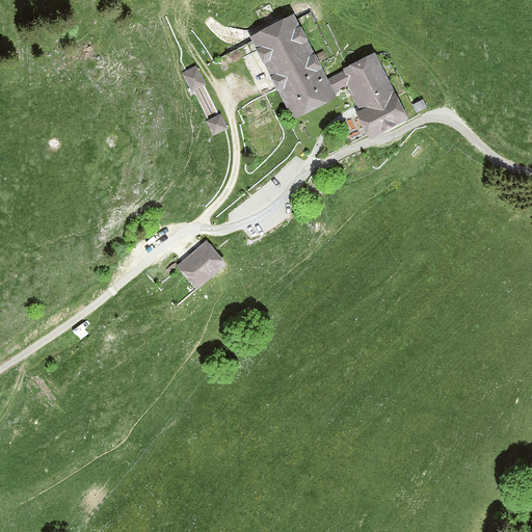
[(289,121),(335,98),(333,95),(326,80),(294,15),(248,37),(289,121)]
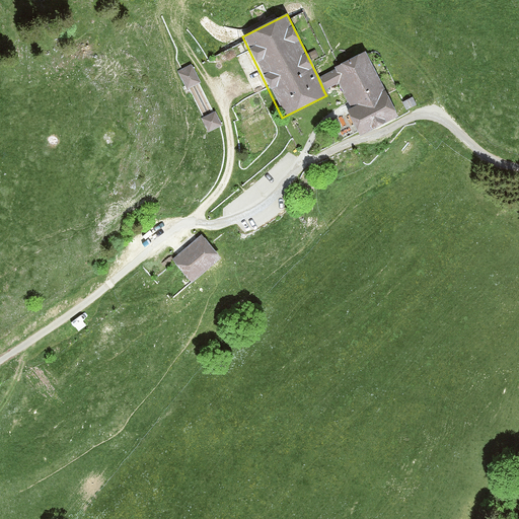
[(353,109),(348,113),(359,135),(393,118),(362,53),(331,67),(334,71),(341,84),(353,109)]
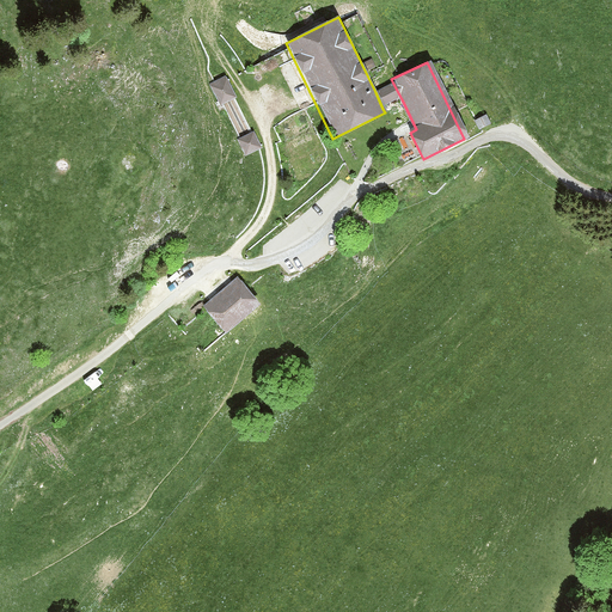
[(233,95),(222,74),(207,83),(218,103),(233,95)]
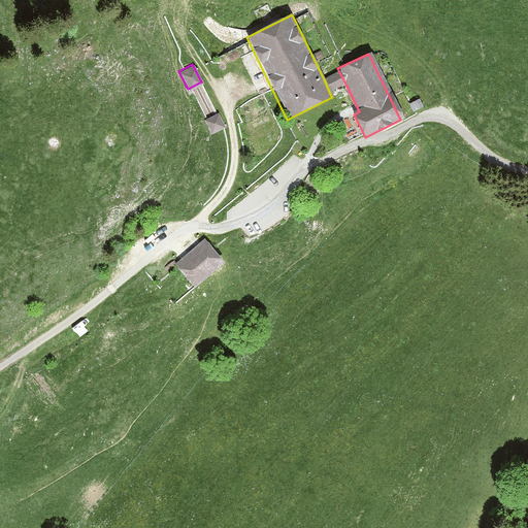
[(347,86),(339,72),(324,79),(330,94),(347,86)]
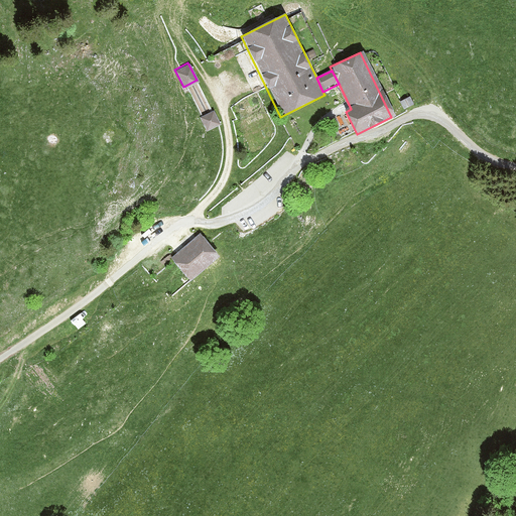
[(410,97),(401,101),(404,109),(414,105),(410,97)]
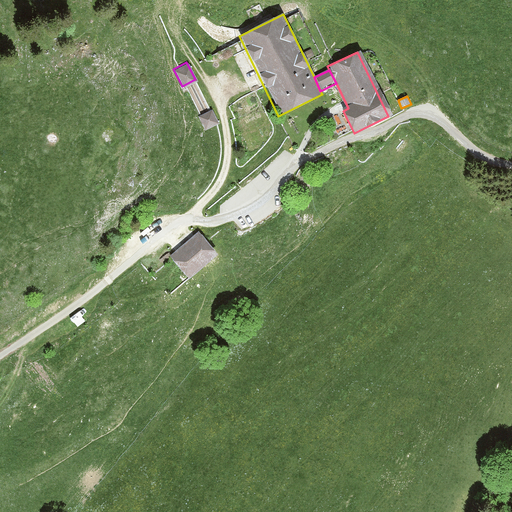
[(217,122),(210,108),(197,115),(204,129),(217,122)]
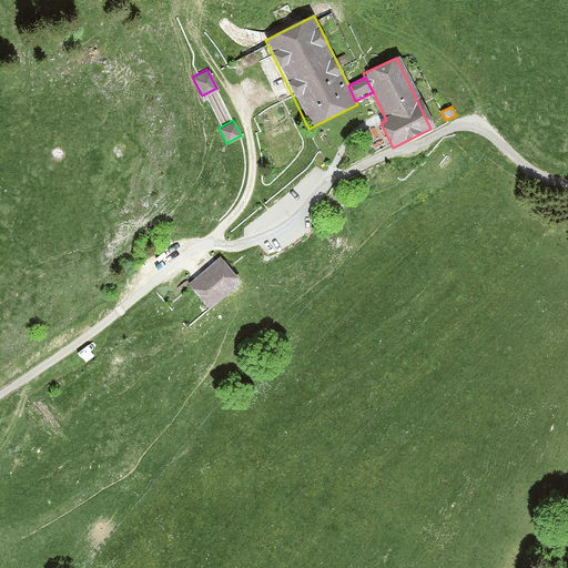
[(190,280),(211,303),(241,276),(221,253),(190,280)]
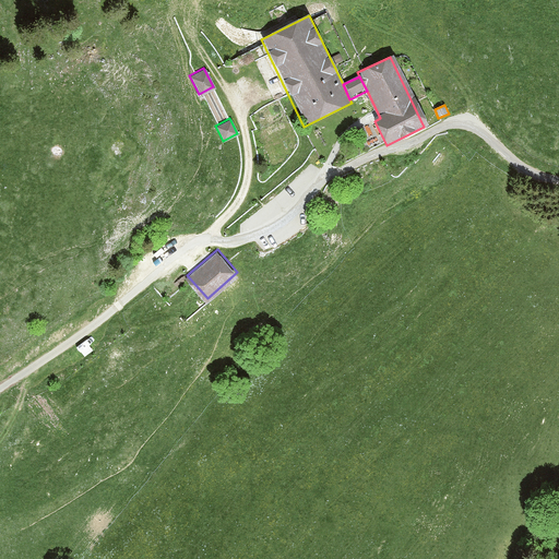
All buildings are outlined.
